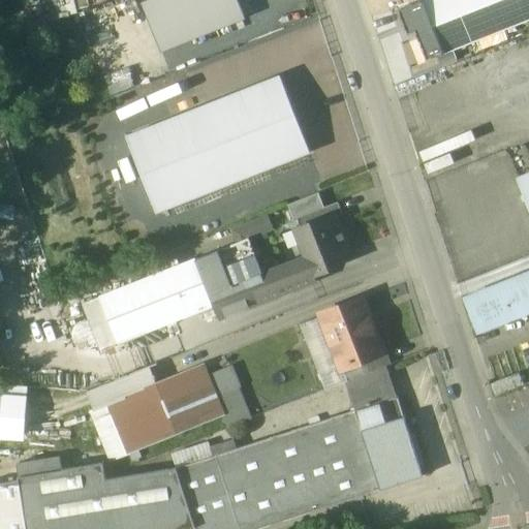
[(245,14),(239,0),(145,0),(142,1),(160,48),(245,14)]
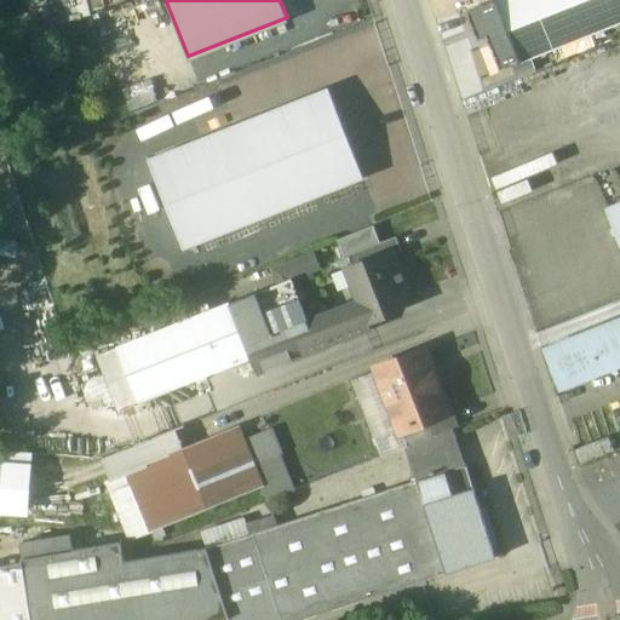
[(619,0),(493,0),(517,62),(619,23),(619,0)]
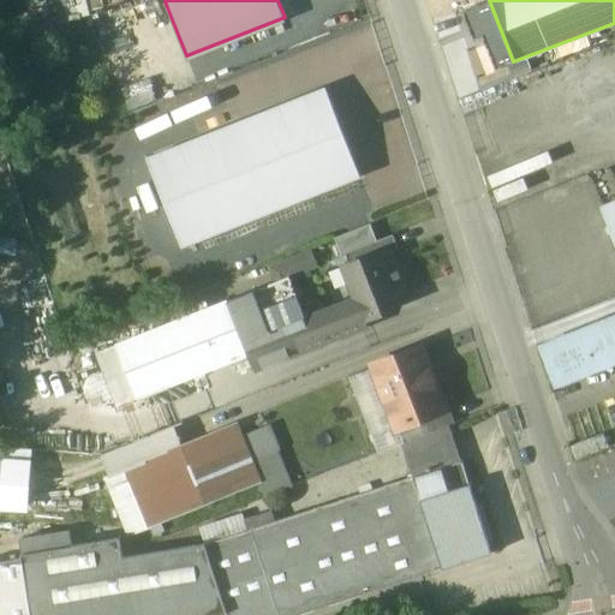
[(230,109),(288,90),(279,63),(221,82),(230,109)]
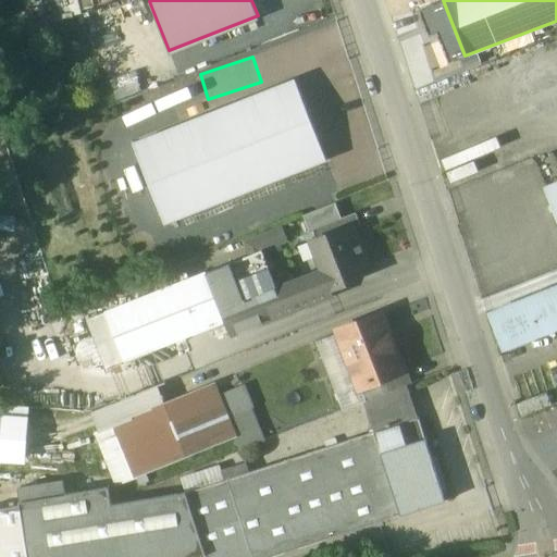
[(327,159),(295,81),(133,147),(164,225),(327,159)]
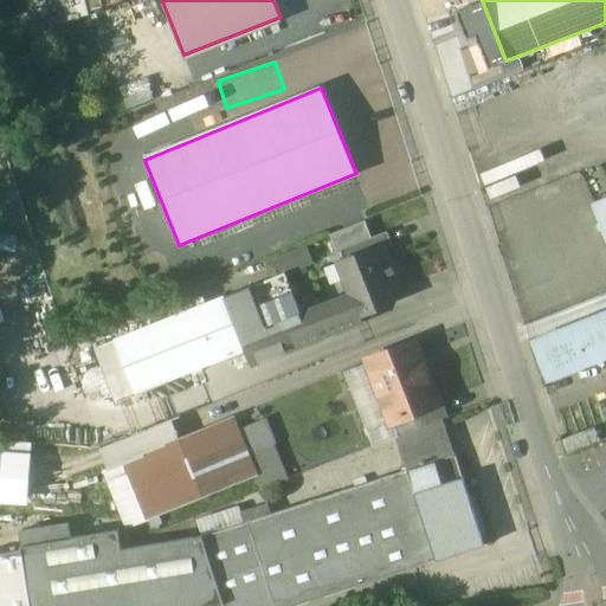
[(605,200),(594,205),(605,234),(605,200)]
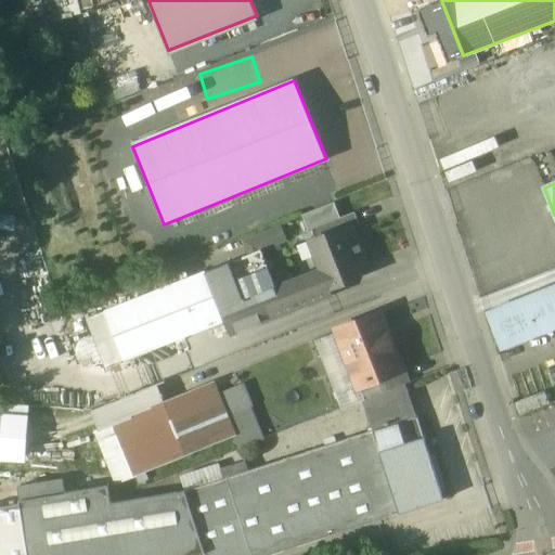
[(335,202),(302,214),(309,230),(314,228),(340,217),(335,202)]
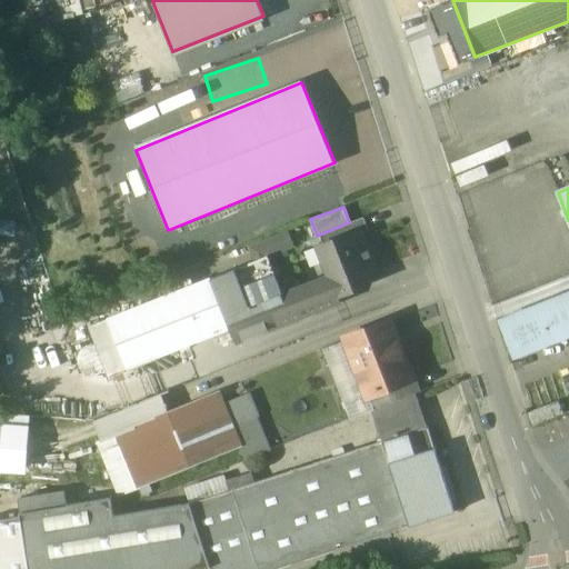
[(349,222),(322,233),(326,242),(347,235),(348,237),(365,230),(365,231),(371,229),(366,216),(349,222)]
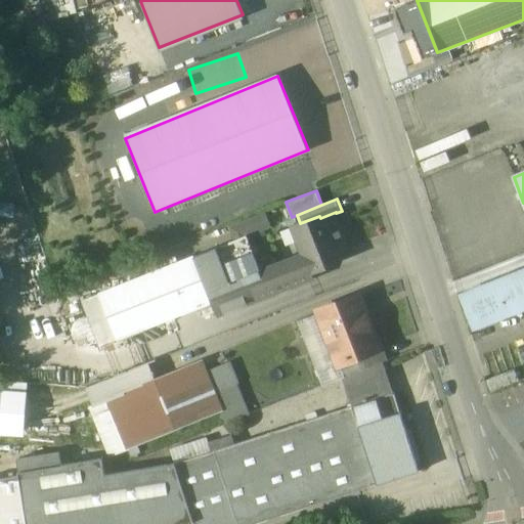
[(319,216),(300,223),(306,238),(301,241),(306,255),(312,271),(336,263),(334,259),(344,255),(342,251),(348,248),(336,213),(336,212),(320,218),(319,216)]
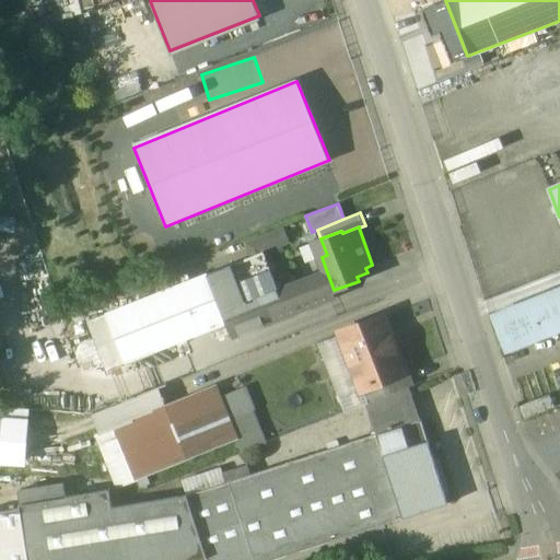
[(247,244),(252,257),(264,252),(289,243),(283,230),(247,244)]
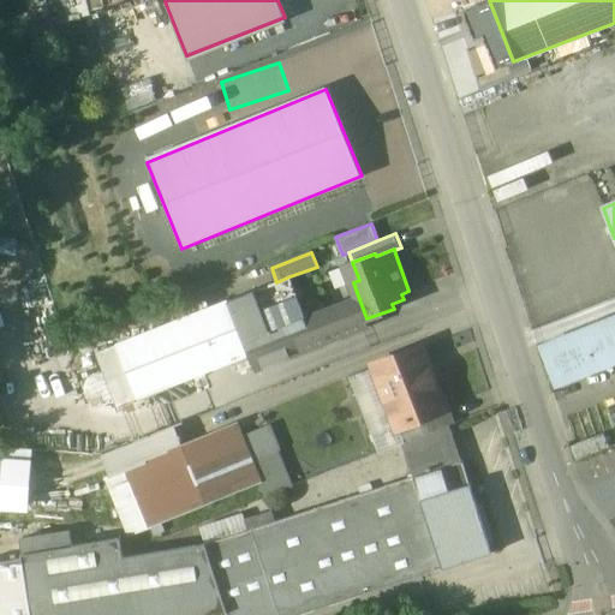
[(256,291),(272,333),(306,320),(290,276),(276,282),(256,291)]
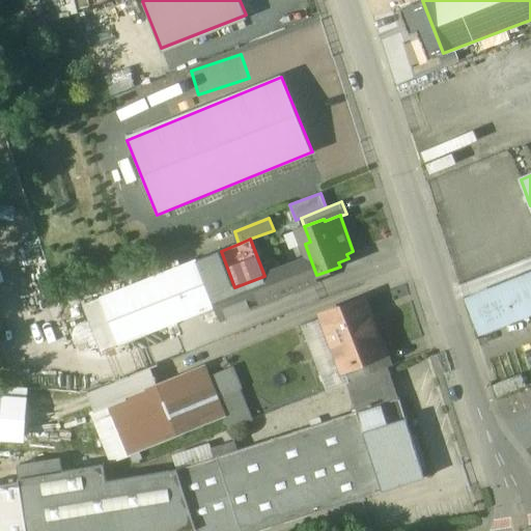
[(221,251),(198,259),(216,306),(221,318),(261,302),(253,280),(234,287),(221,251)]
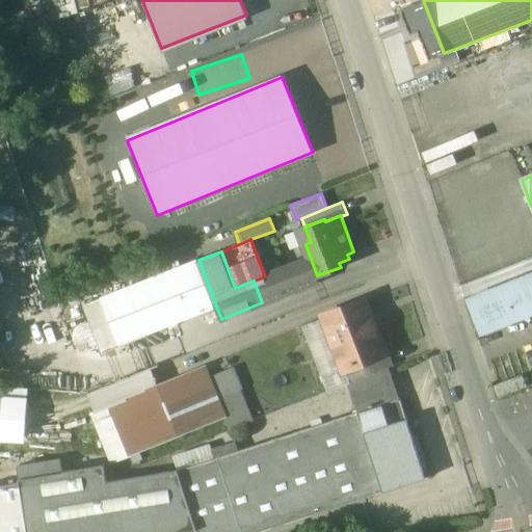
[(265,276),(254,281),(262,302),(315,282),(314,277),(317,275),(311,259),(265,276)]
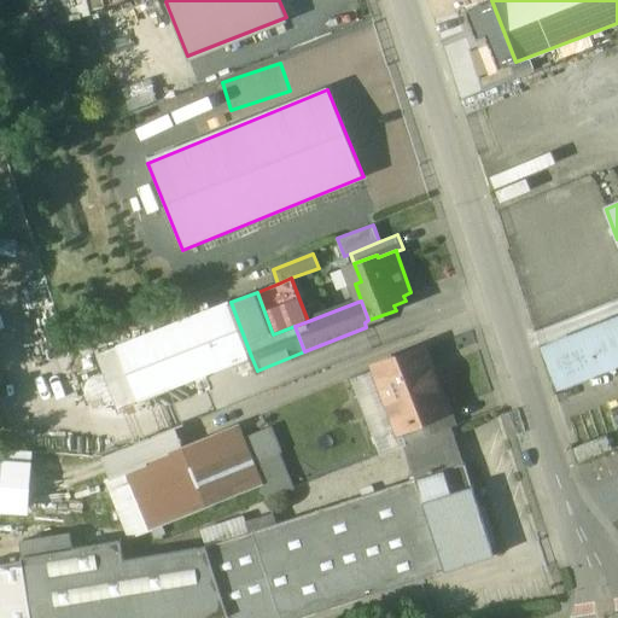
[(231,302),(100,353),(121,407),(251,356),(231,302)]
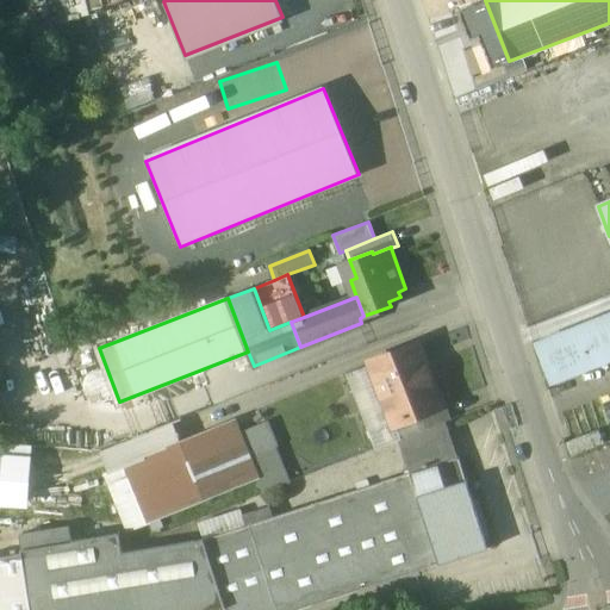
[(609,310),(534,341),(552,385),(609,360),(609,310)]
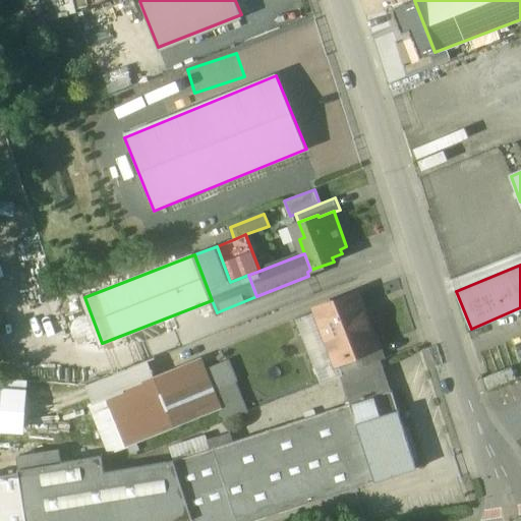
[(357,295),(317,310),(337,361),(353,355),(377,346),(377,345),(357,295)]
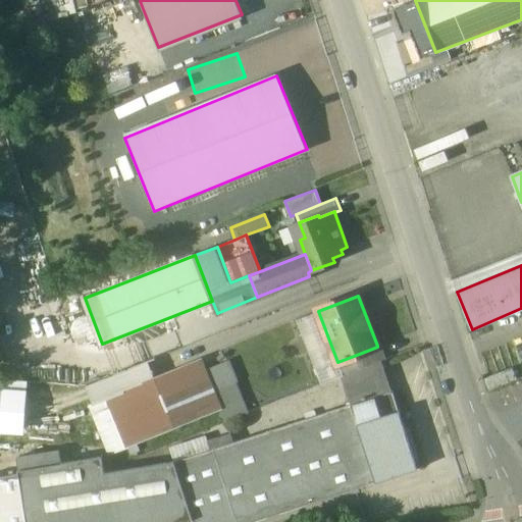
[(377,347),(354,356),(360,369),(383,360),(386,359),(380,344),(377,346),(377,347)]
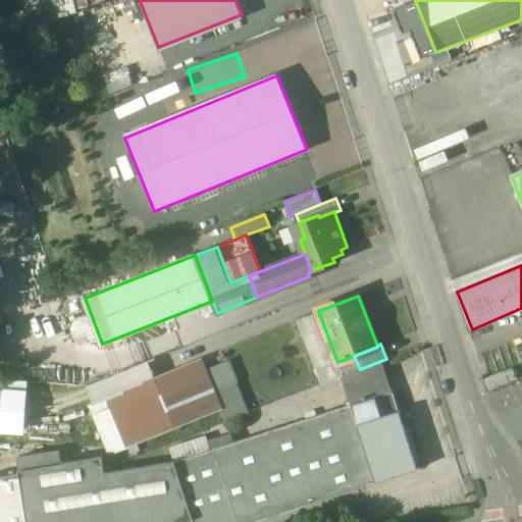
[(200,359),(107,396),(127,448),(220,410),(213,392),(200,359)]
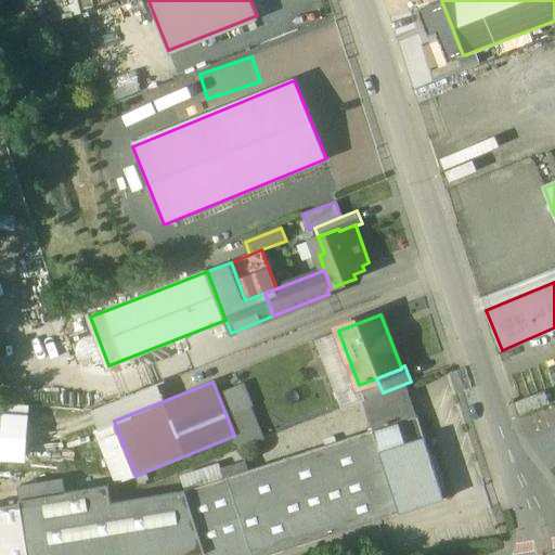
[(383,392),(381,394),(390,425),(417,416),(408,383),(383,392)]
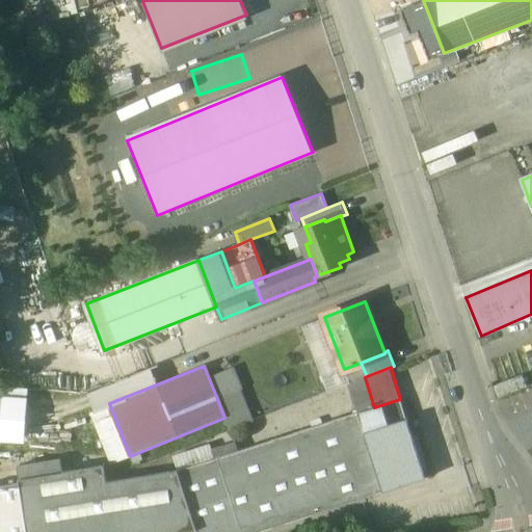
[(365,377),(349,382),(358,413),(374,407),(365,377)]
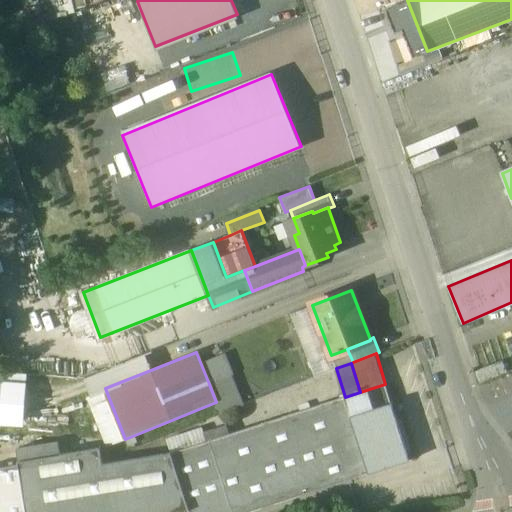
[(331,397),(319,373),(301,382),(314,406),(331,397)]
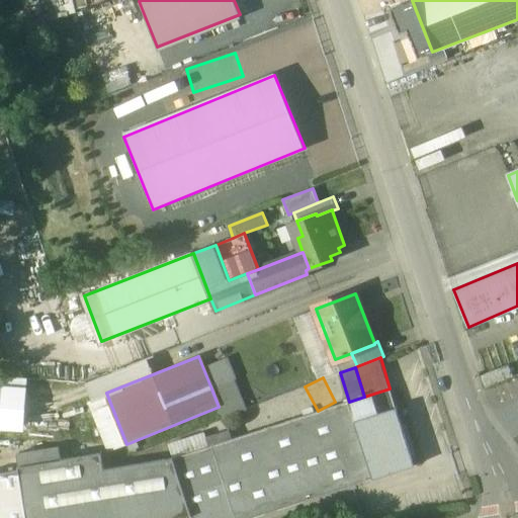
[(234,380),(211,389),(219,407),(224,419),(246,410),(234,380)]
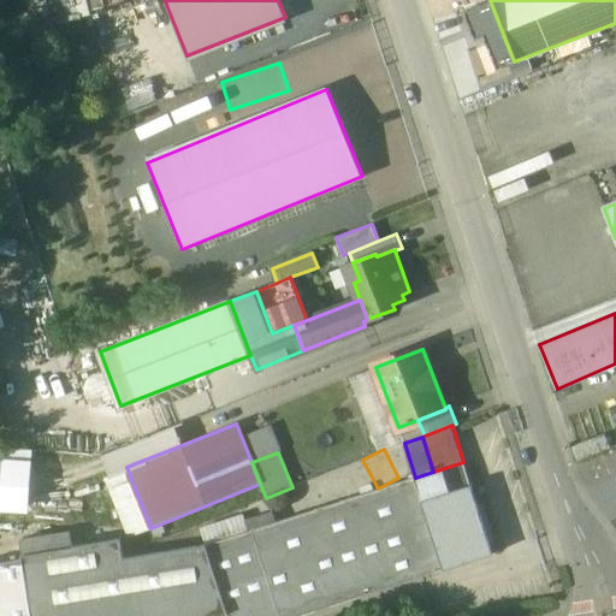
[(0,509),(27,511),(31,463),(0,460),(0,509)]
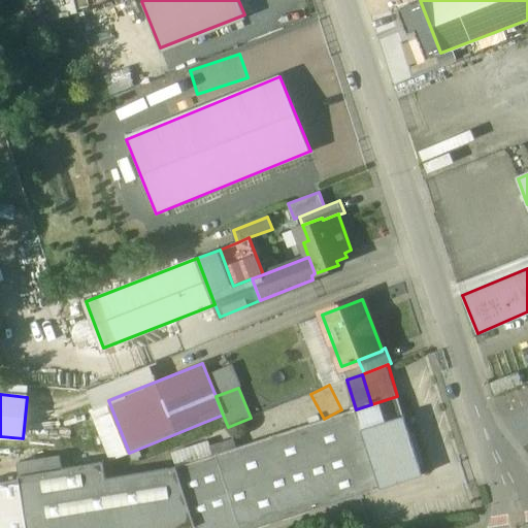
[(371,404),(356,409),(382,488),(423,474),(398,396),(397,396),(371,404)]
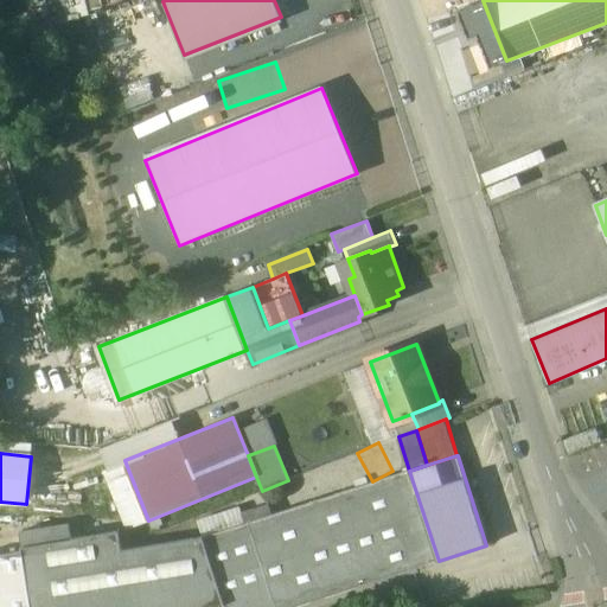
[(409,471),(202,537),(224,605),(224,606),(293,606),(439,561),(409,471)]
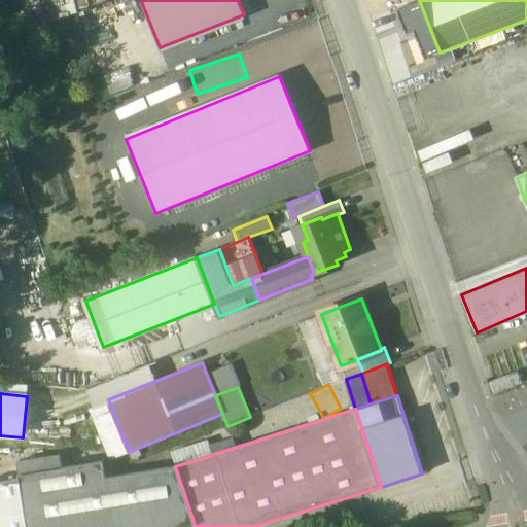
[(60,456),(18,463),(19,475),(62,468),(60,456)]
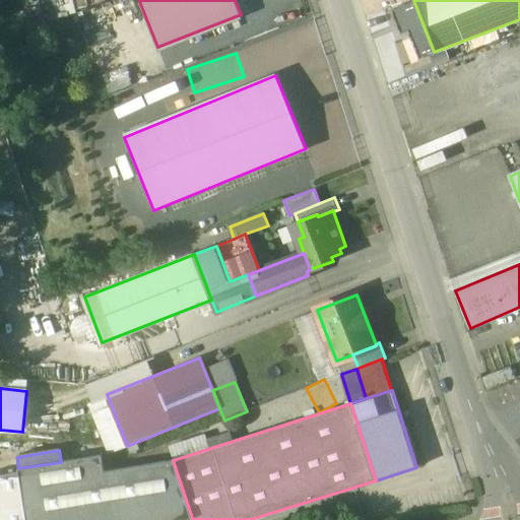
[(61,462),(18,468),(19,472),(25,519),(181,519),(192,518),(173,460),(103,471),(101,455),(61,462)]
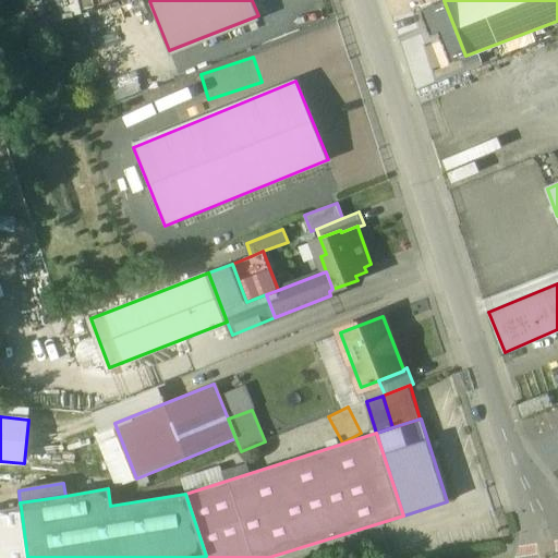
[(27,557),(21,507),(0,509),(0,557),(27,557)]
